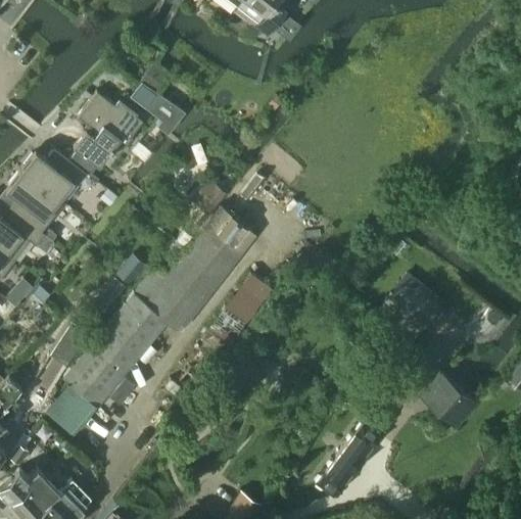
[(237,7),(237,8),(238,8),(257,24),(255,27),(268,36),(274,29),(285,13),(287,11),(276,2),(277,0),(242,0),(238,6),(237,7)]
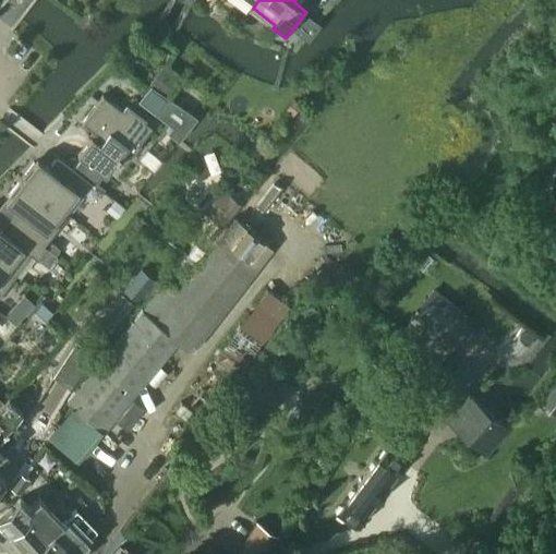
[(165,68),(150,87),(167,99),(181,80),(165,68)]
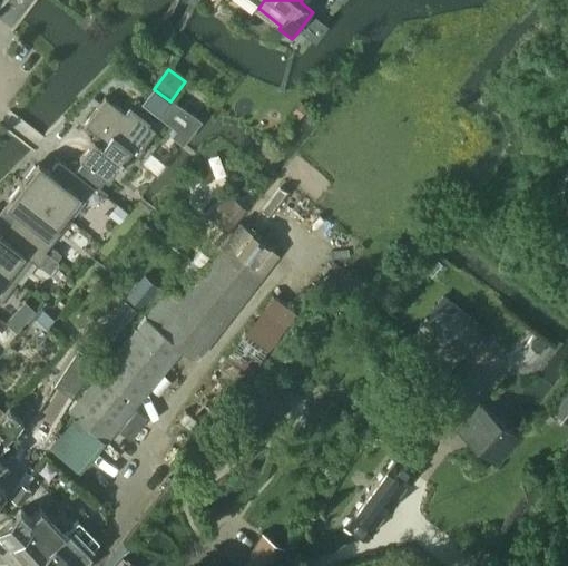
[(85,128),(100,139),(97,144),(95,142),(80,160),(85,164),(104,179),(108,183),(120,167),(121,168),(124,166),(127,169),(143,149),(156,133),(149,127),(130,114),(127,117),(106,100),(85,128)]
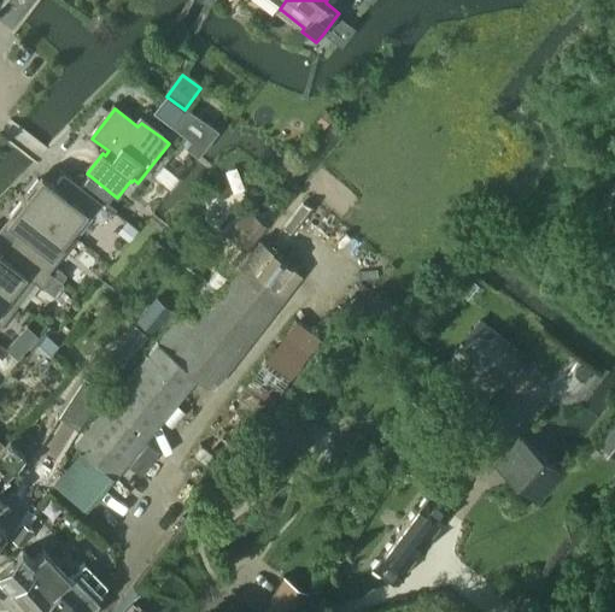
[(24,201),(76,241),(77,240),(71,235),(87,215),(93,219),(104,205),(65,176),(56,188),(42,178),(24,201)]
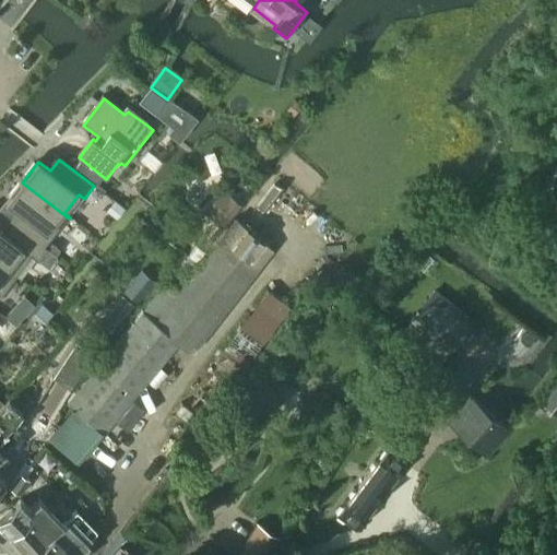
[(102,176),(83,161),(74,172),(94,186),(102,176)]
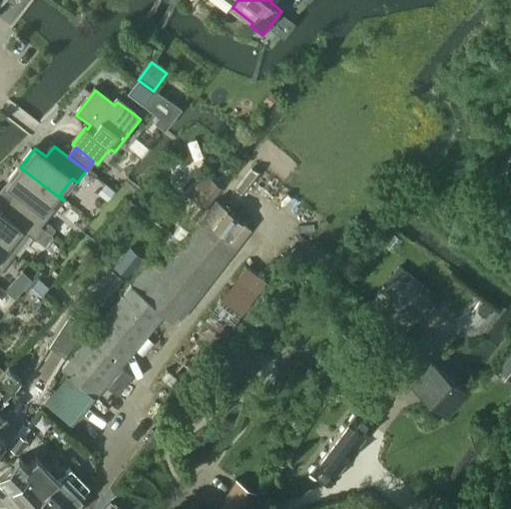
[(10,204),(45,231),(45,230),(37,224),(44,216),(49,219),(63,200),(20,167),(6,186),(17,194),(10,204)]
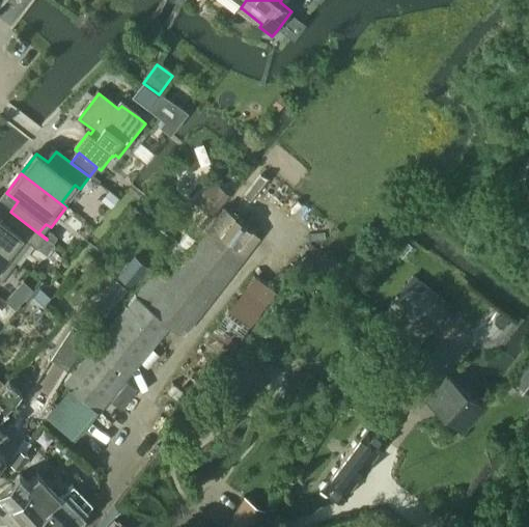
[(89,176),(80,189),(90,196),(99,185),(92,179),(89,176)]
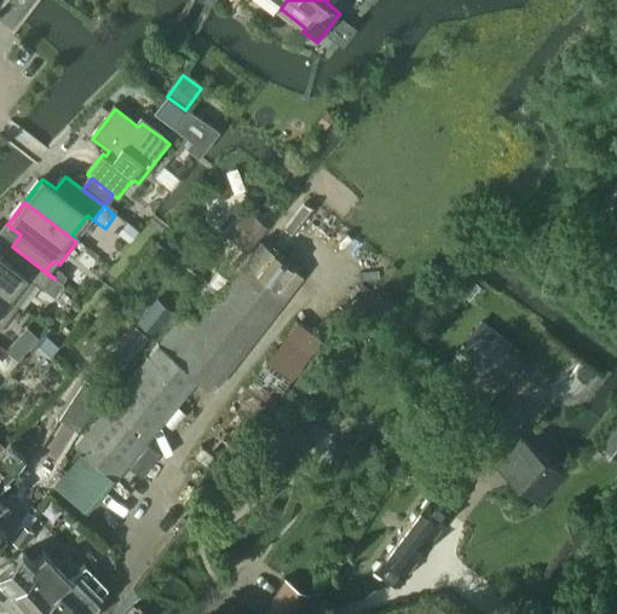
[(294,238),(316,210),(305,207),(286,231),(294,238)]
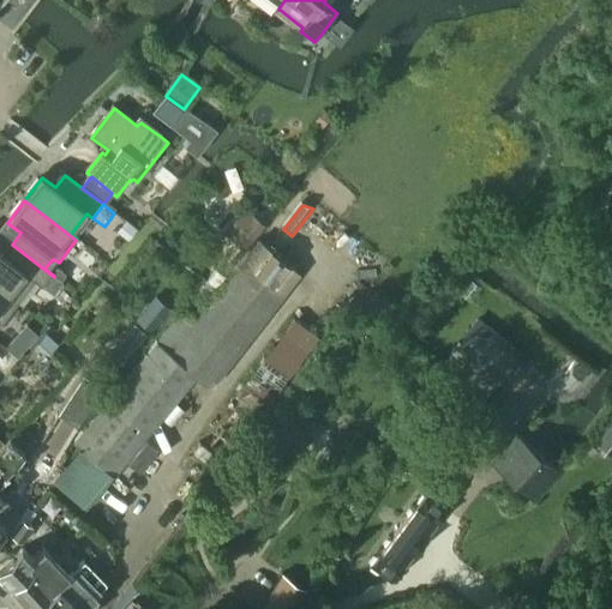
[(249,254),(269,229),(253,217),(233,242),(249,254)]
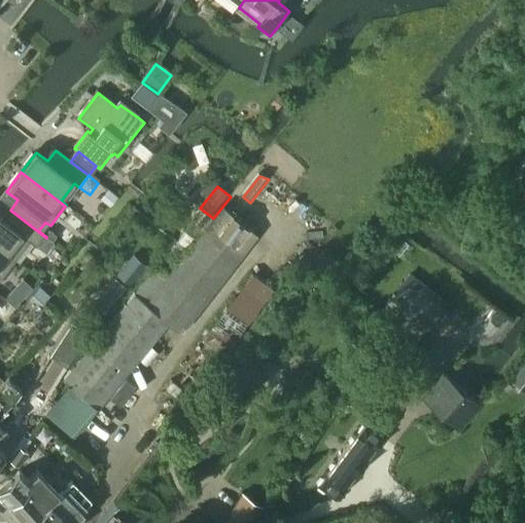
[(69,387),(45,415),(71,437),(95,408),(99,411),(100,411),(169,326),(181,337),(260,239),(222,208),(167,276),(156,267),(63,382),(69,387)]
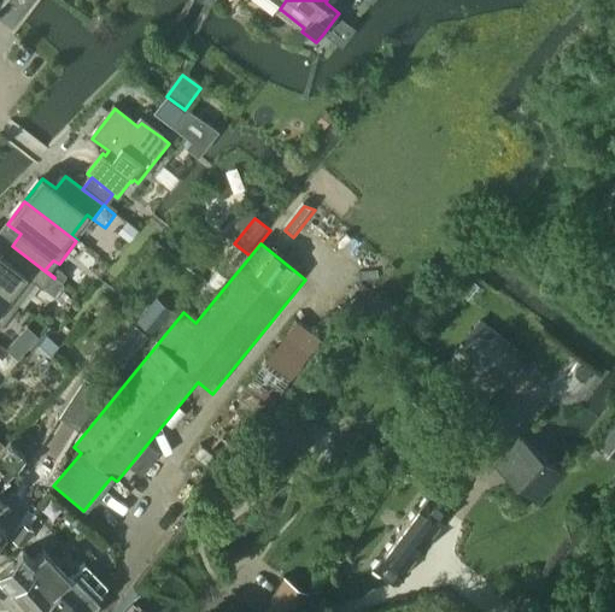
[(0,290),(19,306),(36,286),(44,290),(54,278),(12,246),(3,258),(0,254),(0,290)]
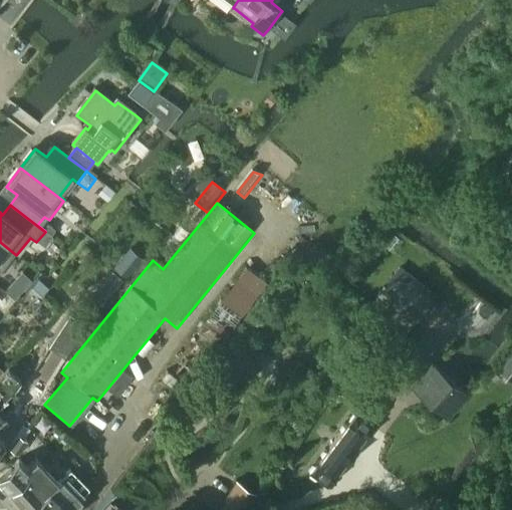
[(49,227),(45,231),(53,237),(56,232),(49,227)]
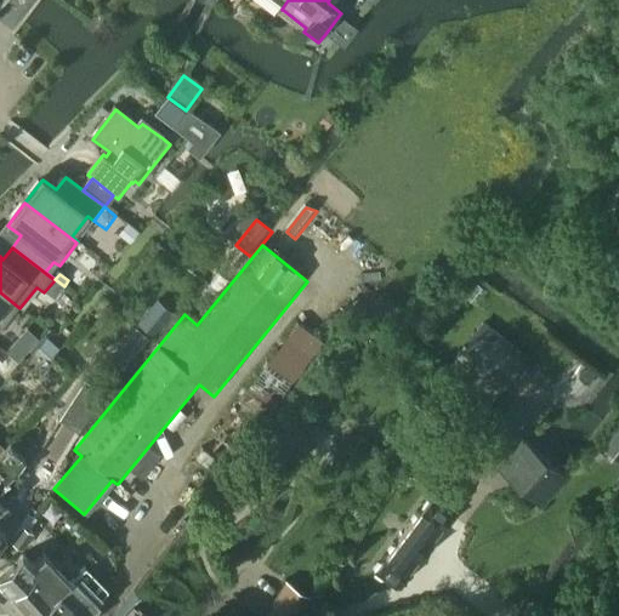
[(0,330),(1,331),(20,308),(0,292),(0,330)]
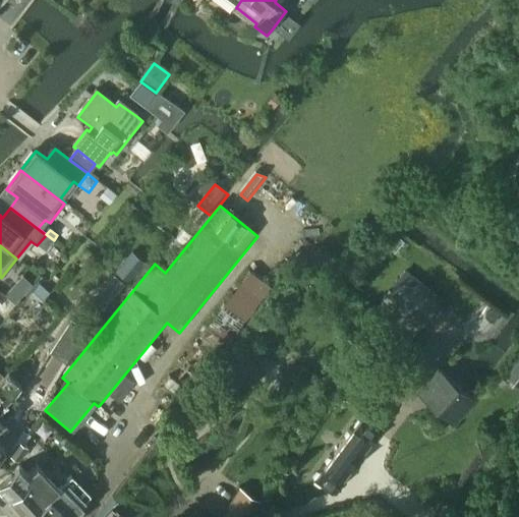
[(124,264),(116,273),(129,284),(137,274),(124,264)]
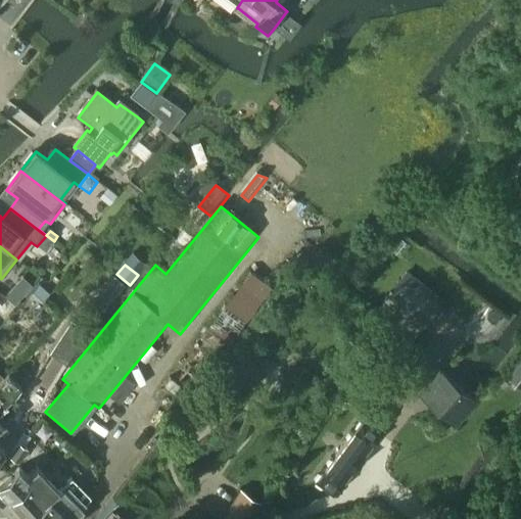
[(251,273),(171,376),(192,393),(273,290),(251,273)]
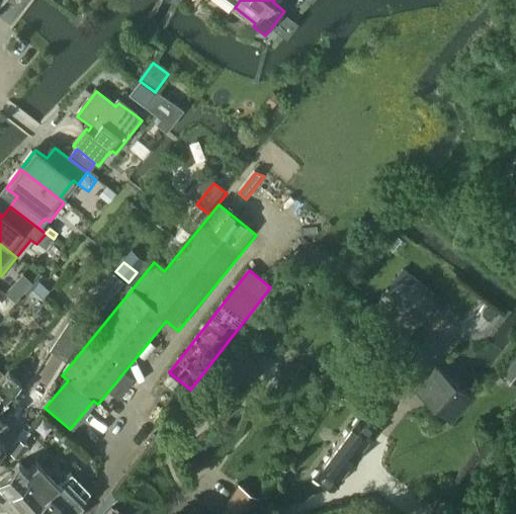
[(440,300),(404,270),(376,306),(413,335),(440,300)]
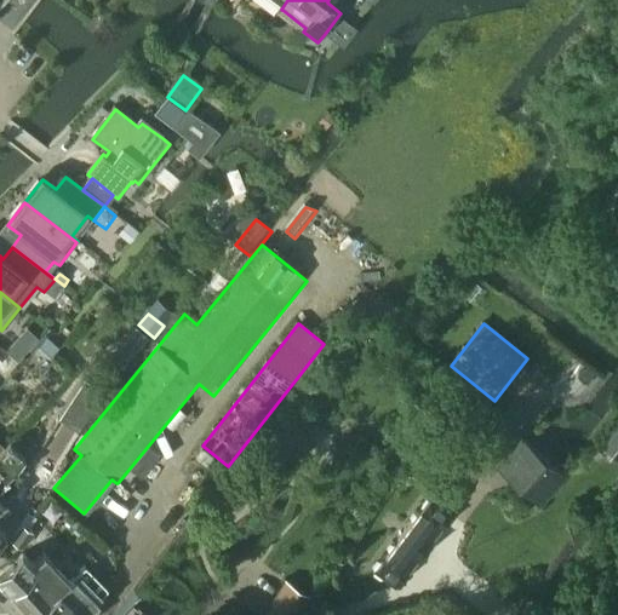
[(49,340),(39,351),(51,362),(53,358),(61,351),(49,340)]
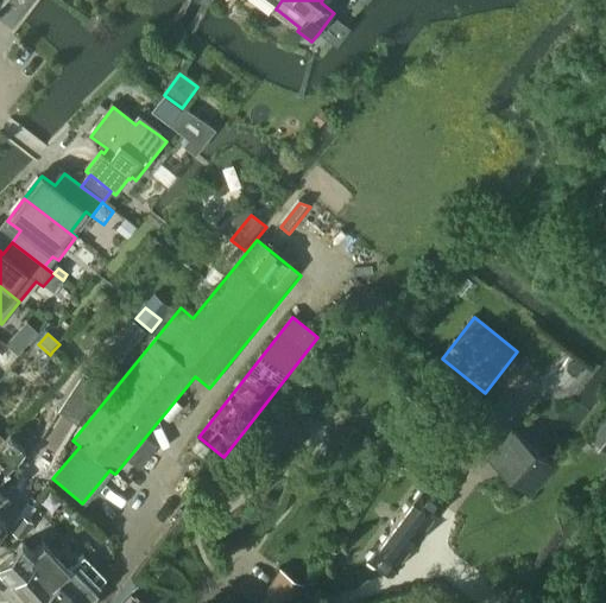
[(13,340),(6,347),(19,356),(24,350),(13,340)]
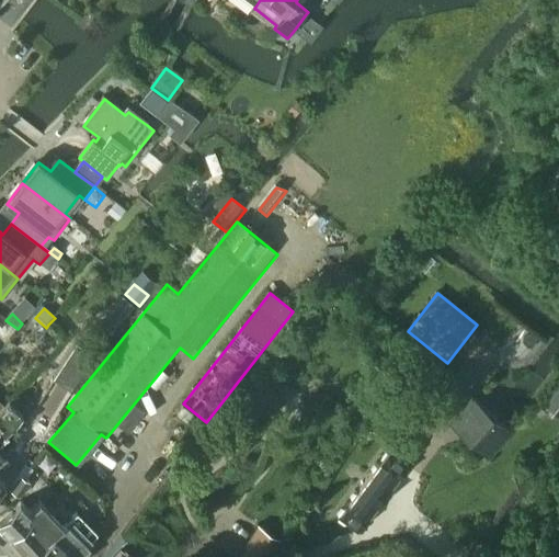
[(41,448),(46,439),(95,357),(77,347),(54,383),(52,382),(19,435),(41,448)]
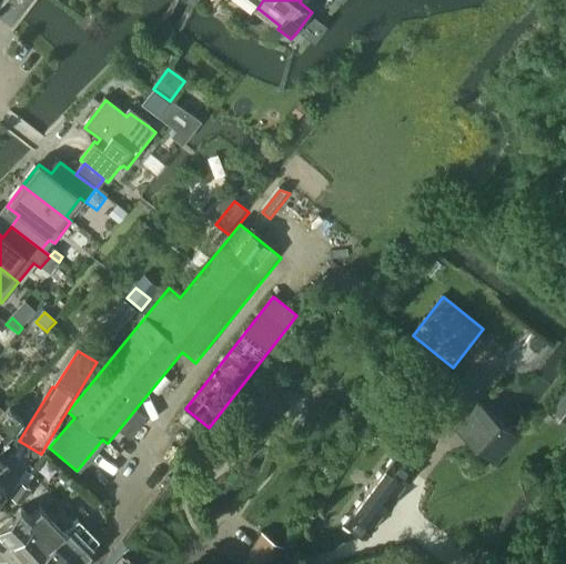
[(290,406),(261,384),(221,434),(235,445),(260,416),(268,415),(276,422),(290,406)]
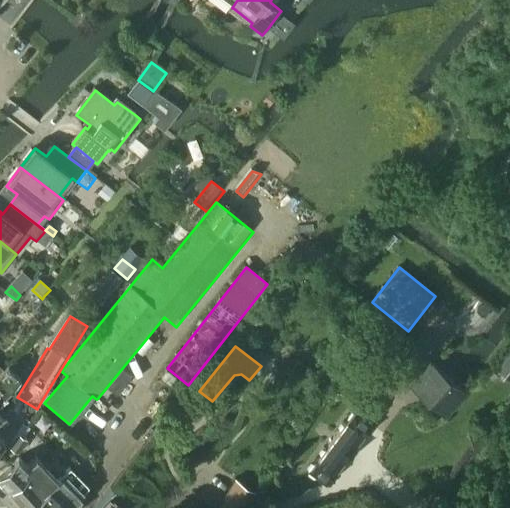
[(509,354),(496,374),(509,384),(509,354)]
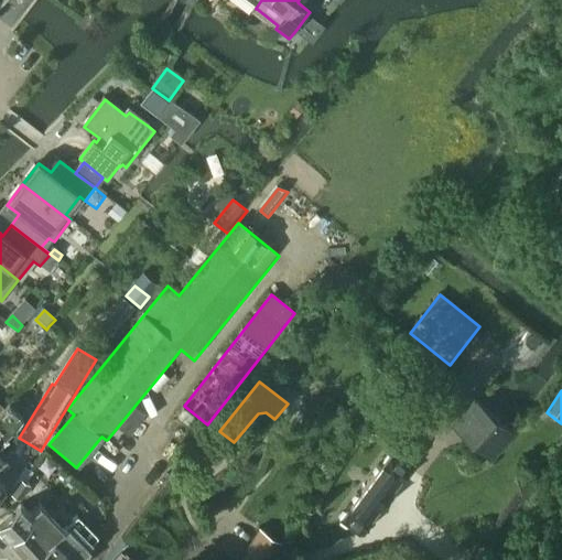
[(518,435),(472,397),(447,426),(494,464),(518,435)]
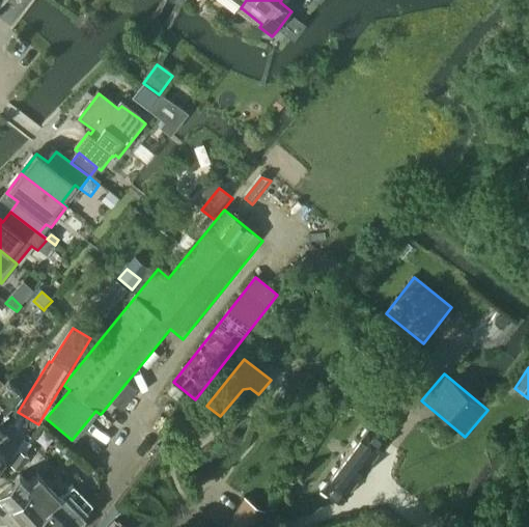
[(0,438),(7,433),(0,424),(0,417),(17,403),(22,394),(9,382),(1,390),(0,390),(0,438)]
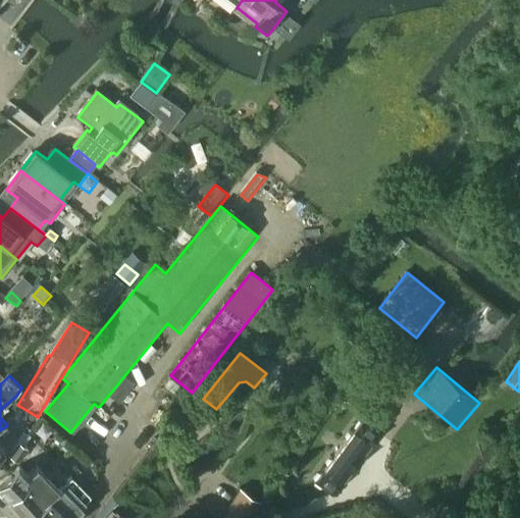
[(332,498),(358,465),(382,432),(364,418),(314,483),(332,498)]
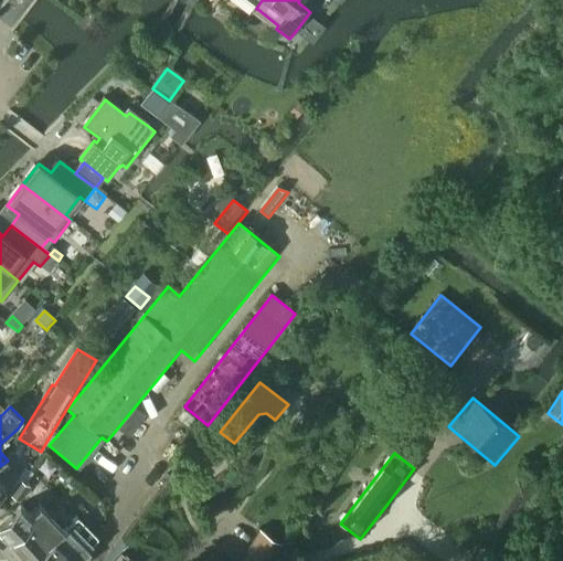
[(21,483),(12,497),(19,501),(24,497),(30,488),(21,483)]
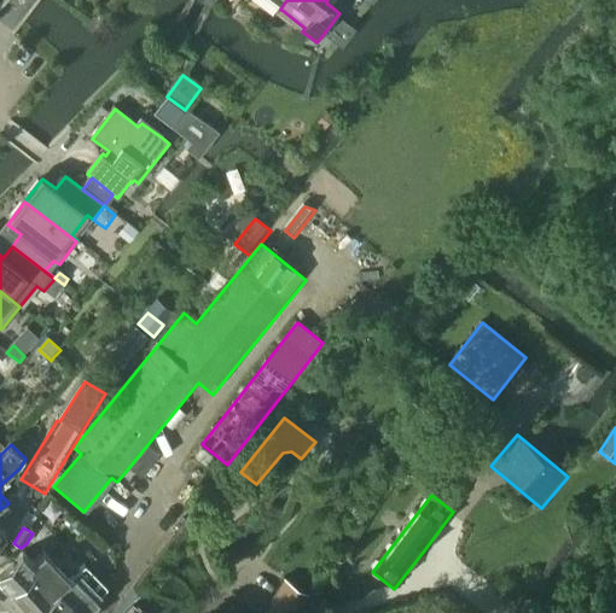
[(24,555),(0,577),(0,582),(29,612),(39,612),(71,581),(54,564),(46,554),(34,566),(24,555)]
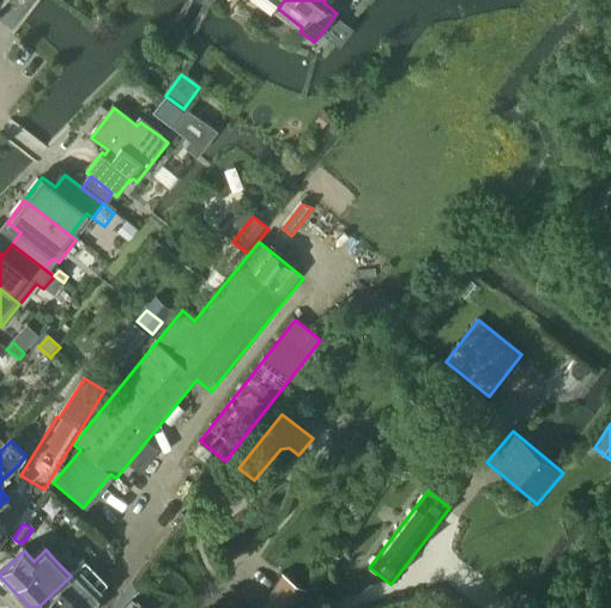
[(71,576),(38,607),(90,607),(98,599),(96,597),(107,587),(84,563),(80,566),(71,576)]
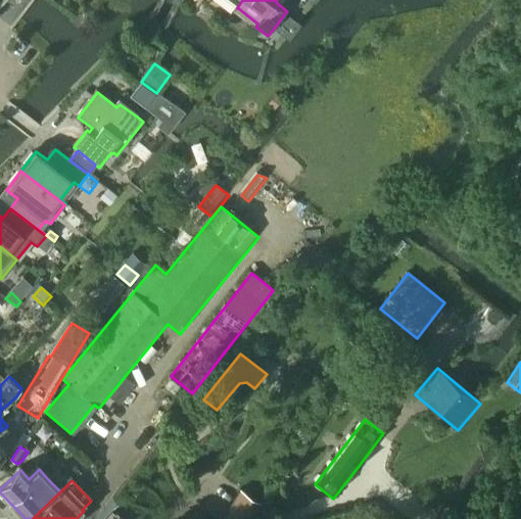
[(241,491),(223,518),(254,518),(264,506),(241,491)]
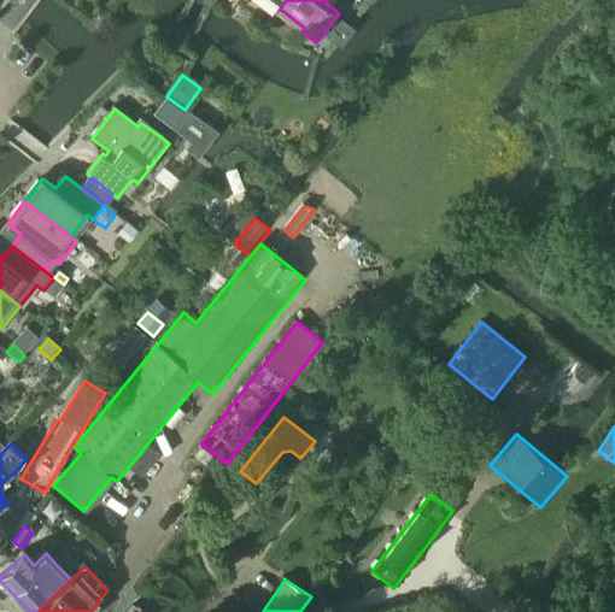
[(144,611),(134,601),(123,611),(144,611)]
